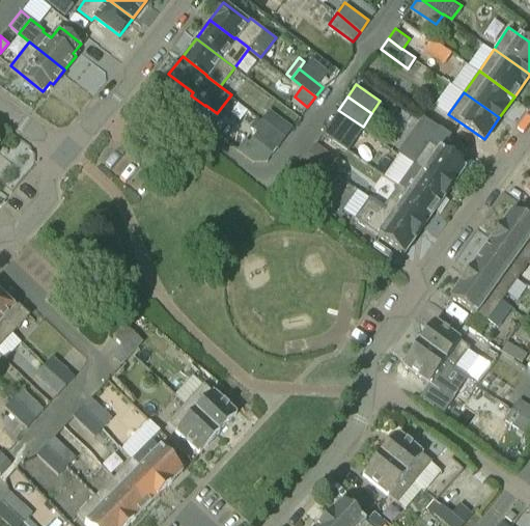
[(261,117),(285,136),(293,126),(269,108),(261,116),(261,117)]
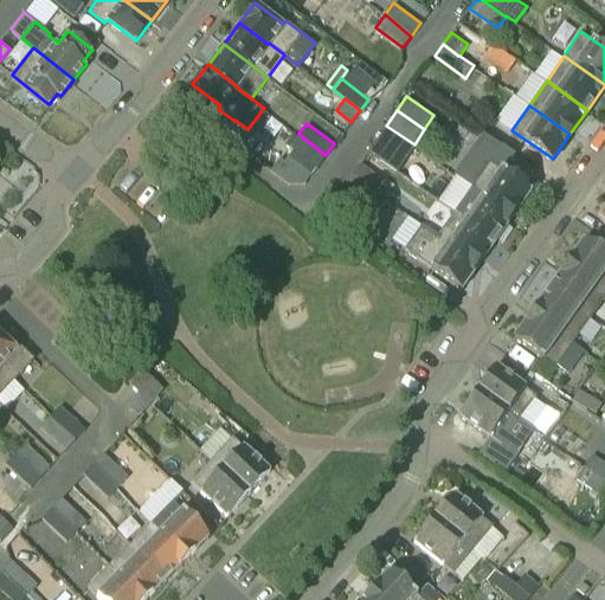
[(406,156),(414,144),(386,126),(378,136),(406,156)]
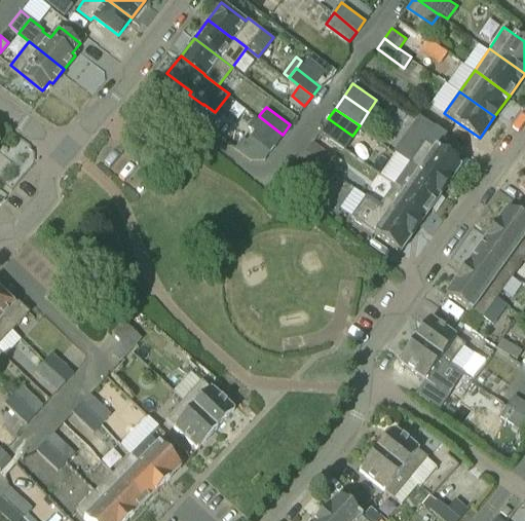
[(275,144),(283,135),(259,116),(252,126),(260,134),(273,143),(275,144)]
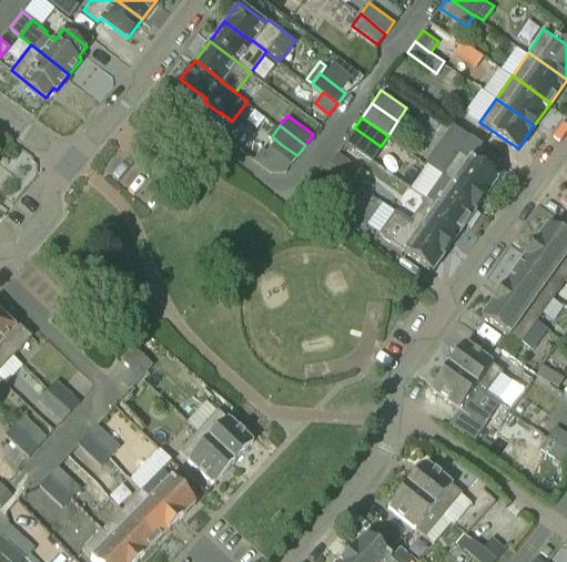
[(443,173),(482,201),(498,177),(469,157),(478,144),(468,136),(459,150),(456,154),(429,160),(428,162),(443,173)]
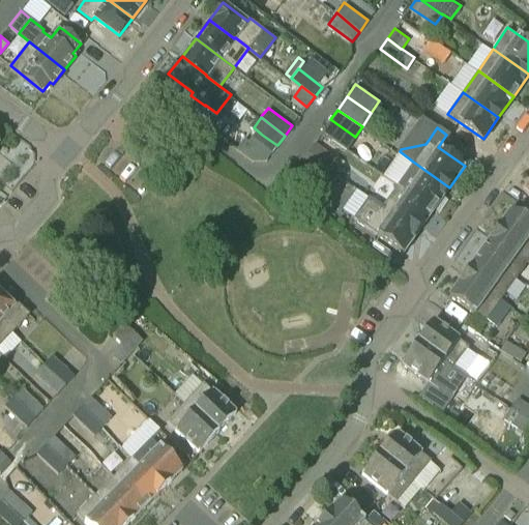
[(267,154),(275,144),(262,135),(255,145),(267,154)]
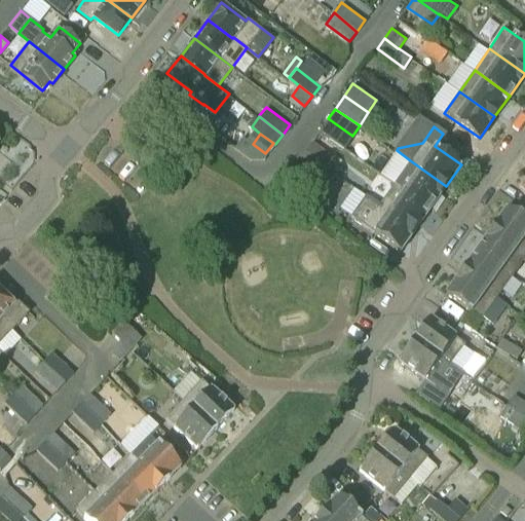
[(306,150),(330,168),(337,157),(313,140),(306,150)]
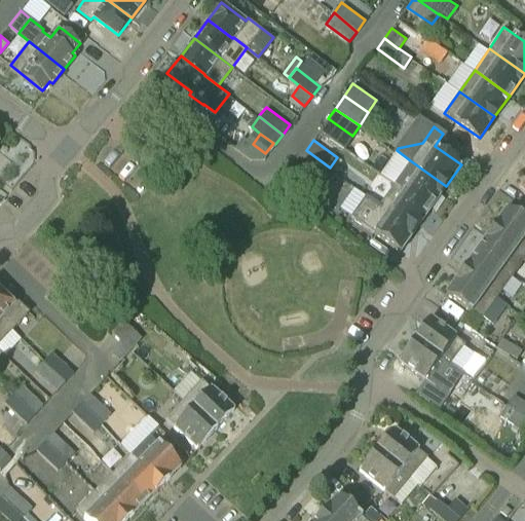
[(323,177),(330,168),(306,150),(299,160),(323,177)]
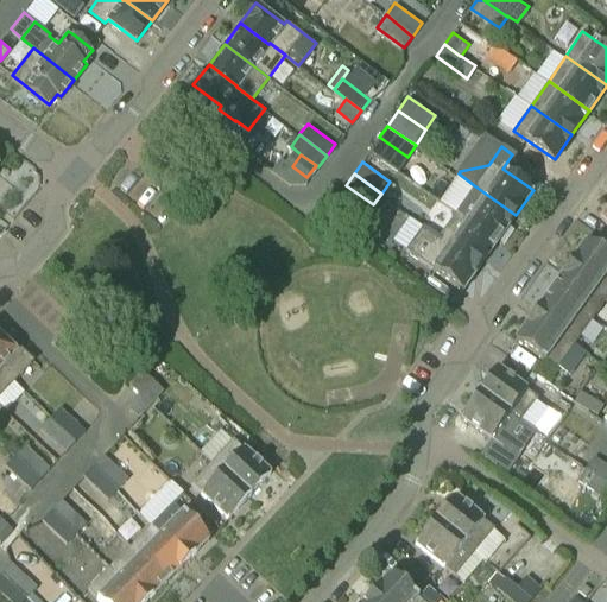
[(516,215),(474,185),(468,192),(456,209),(498,240),(516,215)]
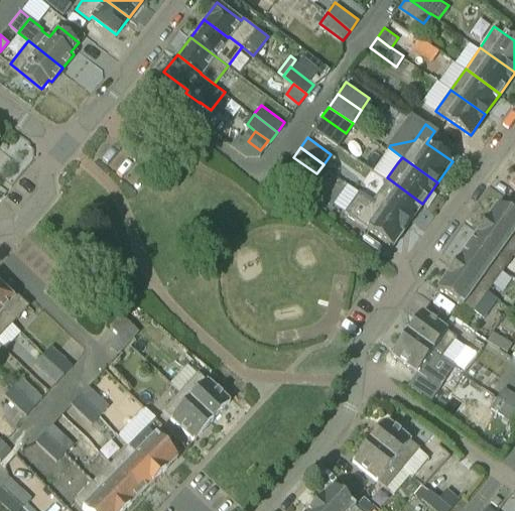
[(297,183),(305,172),(294,164),(286,175),(297,183)]
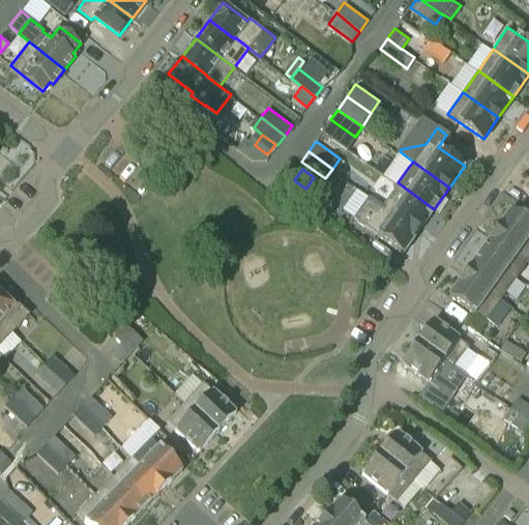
[(418,230),(434,209),(398,182),(382,204),(418,230)]
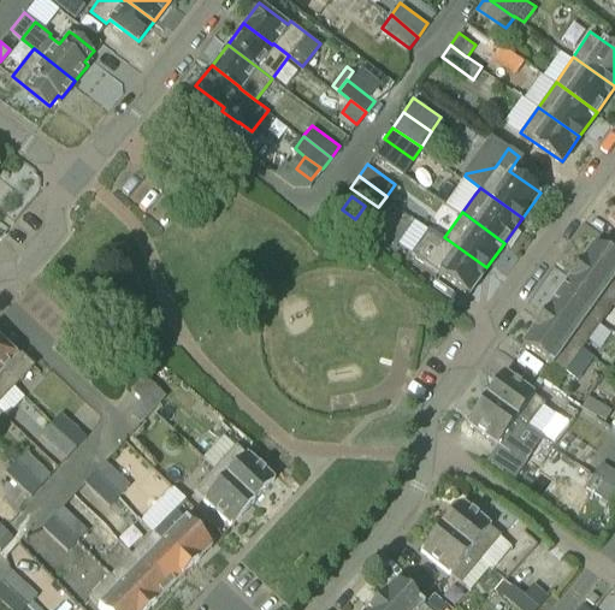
[(486,267),(444,237),(429,226),(412,252),(469,292),(486,267)]
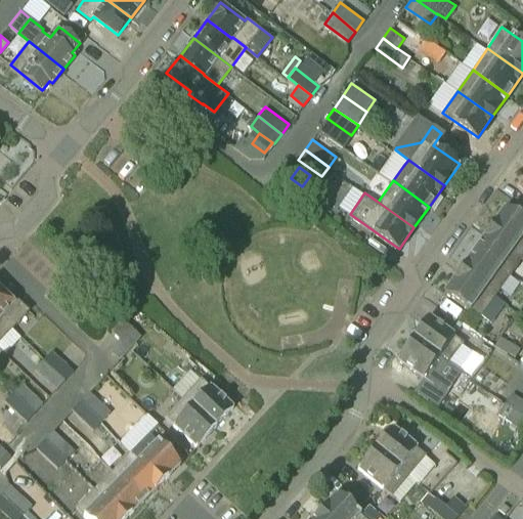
[(489,227),(522,250),(522,218),(505,206),(489,227)]
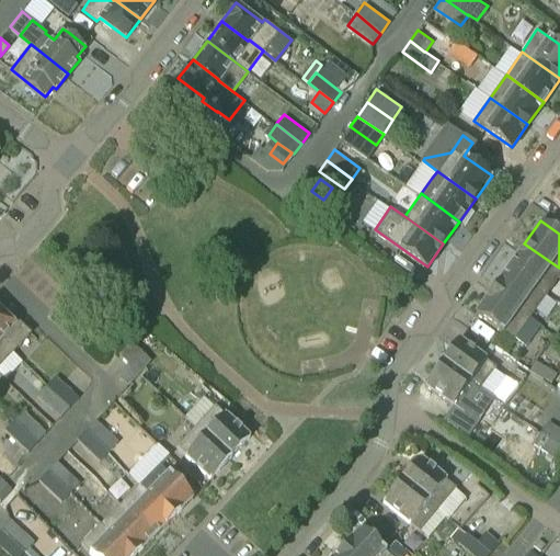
[(546,293),(559,273),(559,268),(524,244),(507,267),(546,293)]
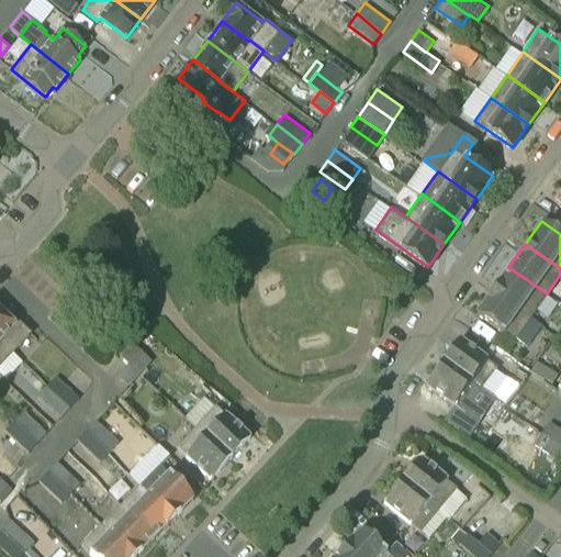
[(531,316),(531,315),(547,293),(508,267),(493,289),(531,316)]
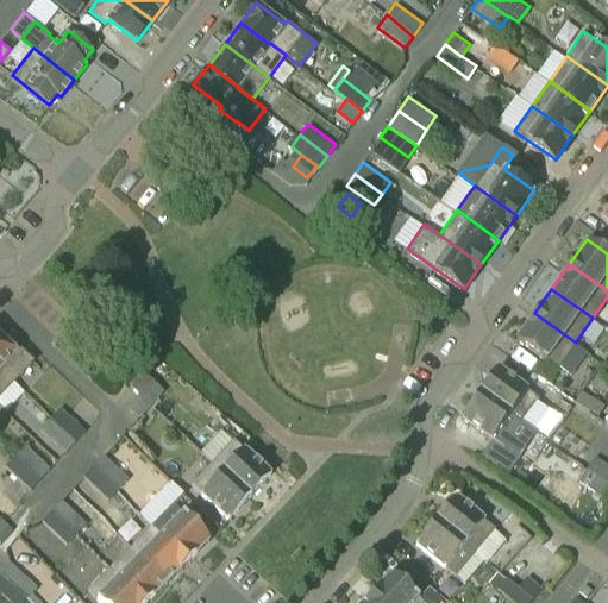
[(588,350),(576,341),(576,343),(534,313),(516,338),(558,368),(559,365),(571,374),(588,350)]
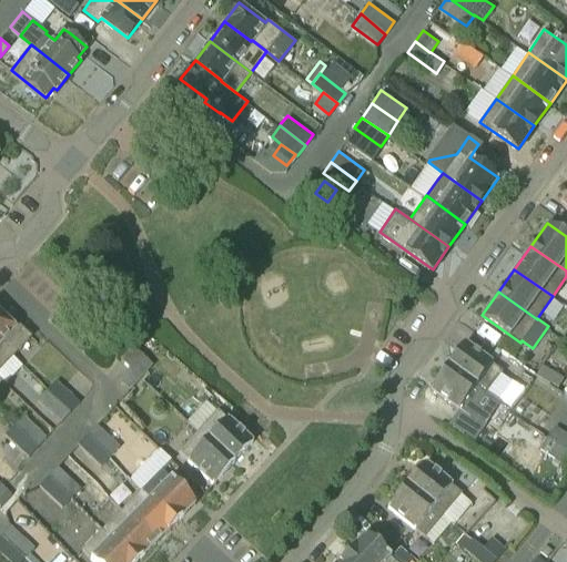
[(0,340),(13,354),(31,335),(18,322),(14,325),(0,312),(0,340)]
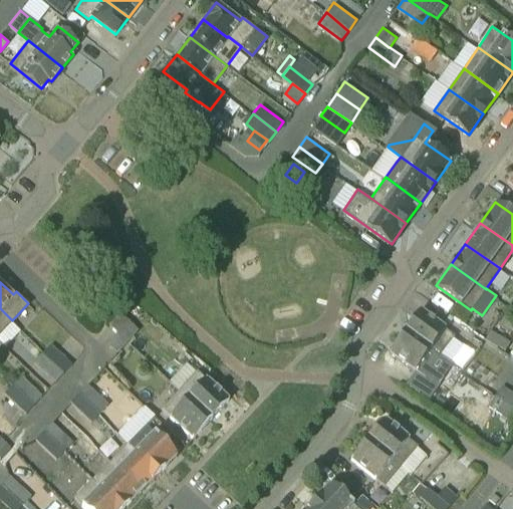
[(0,333),(12,320),(0,308),(0,333)]
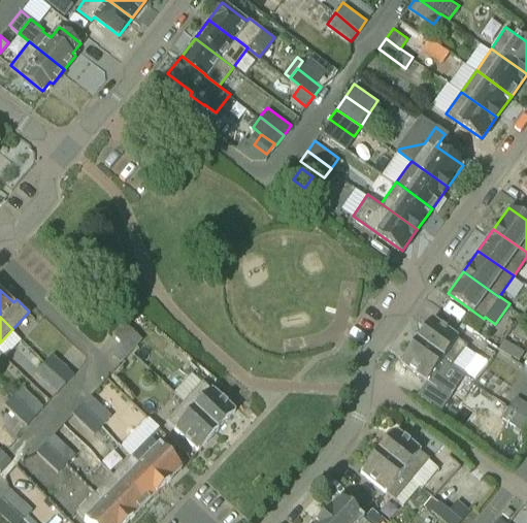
[(453,363),(466,372),(475,379),(488,360),(466,346),(467,344),(431,317),(416,339),(452,365),(453,363)]
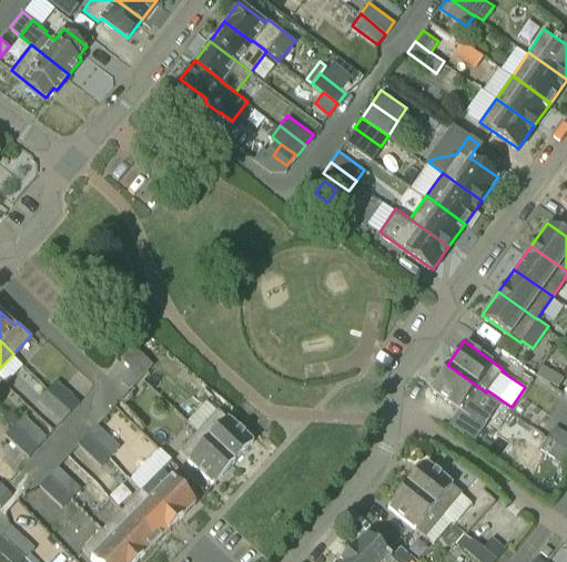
[(131,367),(143,354),(133,345),(121,358),(131,367)]
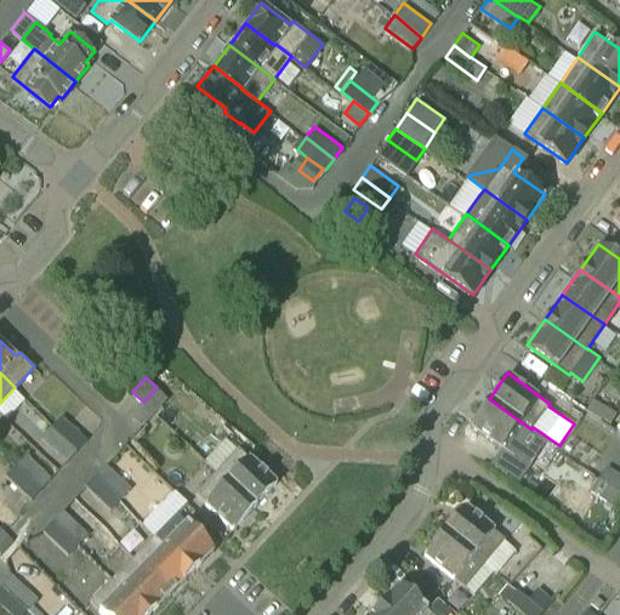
[(157,387),(143,402),(132,413),(143,422),(168,397),(157,387)]
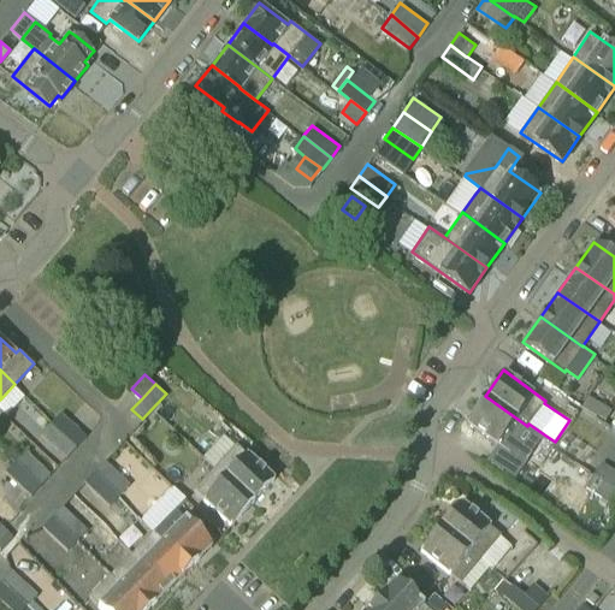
[(12,412),(28,392),(18,385),(3,403),(12,412)]
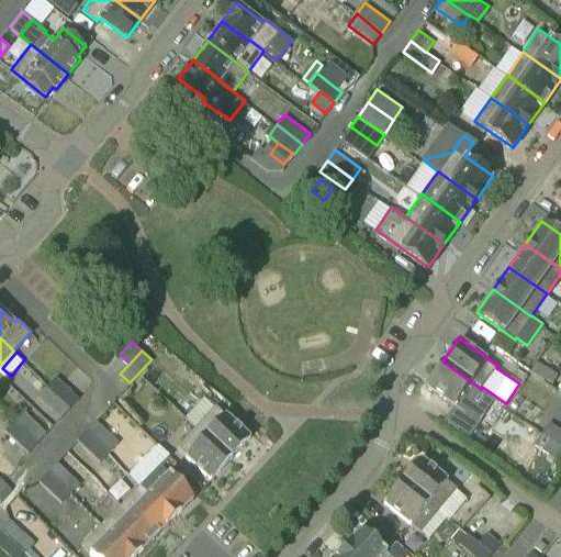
[(558,372),(537,358),(531,367),(552,381),(558,372)]
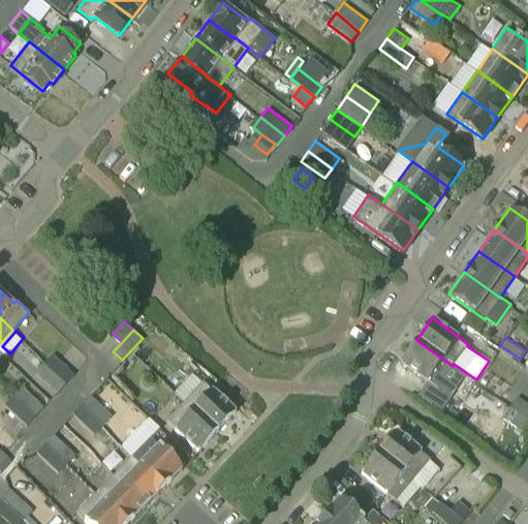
[(452,395),(467,373),(454,364),(453,366),(416,340),(401,362),(427,380),(428,379),(438,387),(438,384),(452,395)]
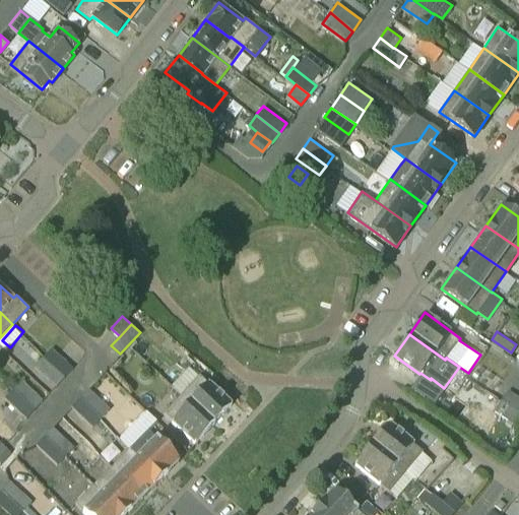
[(43,357),(64,376),(73,367),(52,346),(43,357)]
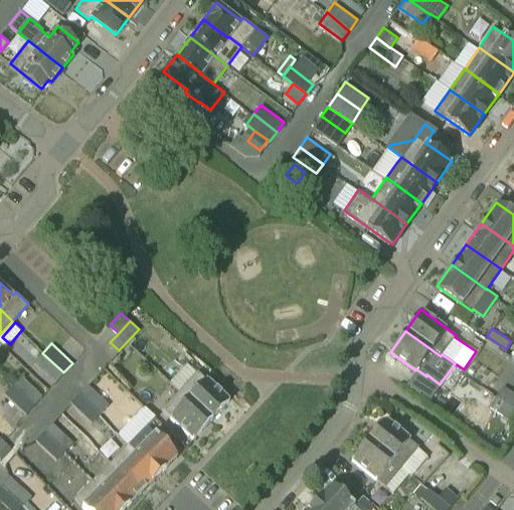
[(55,381),(63,372),(42,353),(34,361),(55,381)]
